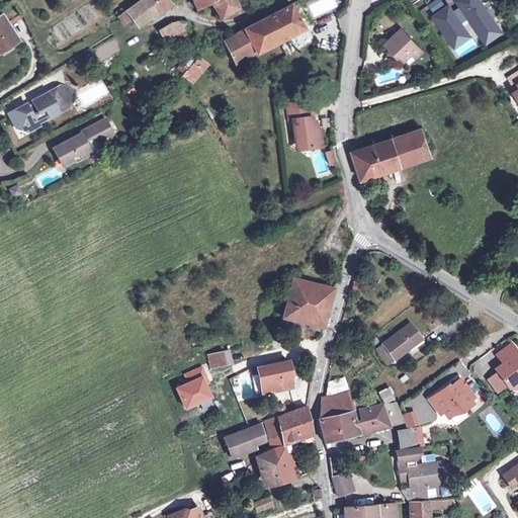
[(160,9),(153,0),(139,0),(125,10),(137,26),(160,9)]
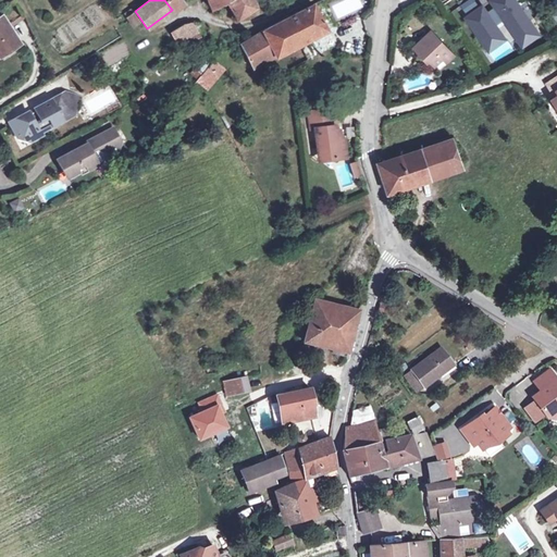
[(164,0),(172,10),(183,2),(181,0),(164,0)]
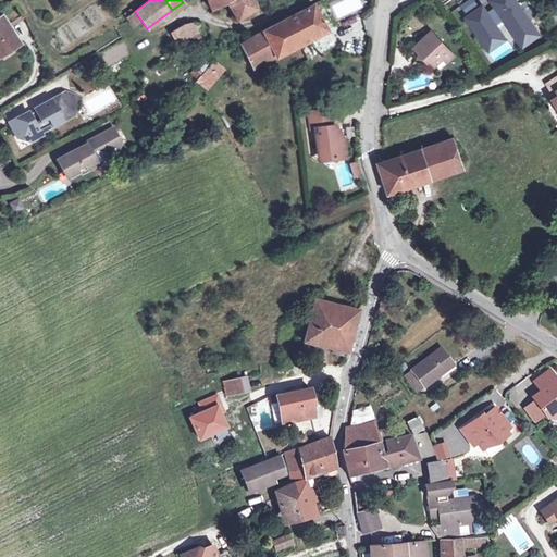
[(256,8),(252,0),(207,0),(211,10),(227,1),(237,19),(256,8)]
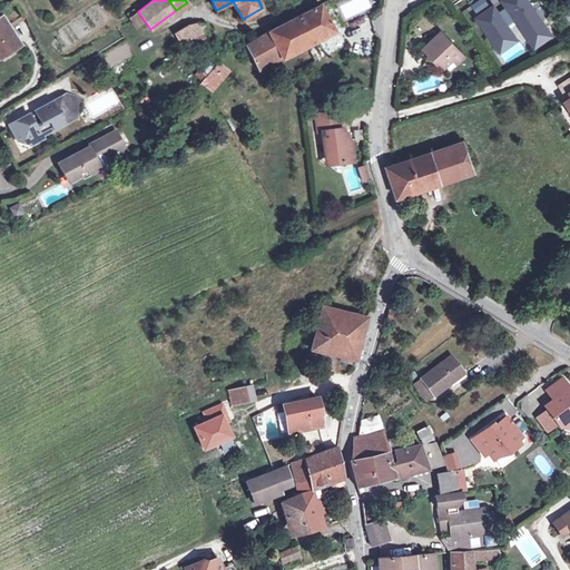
[(472,10),(478,18),(491,9),(485,0),(472,10)]
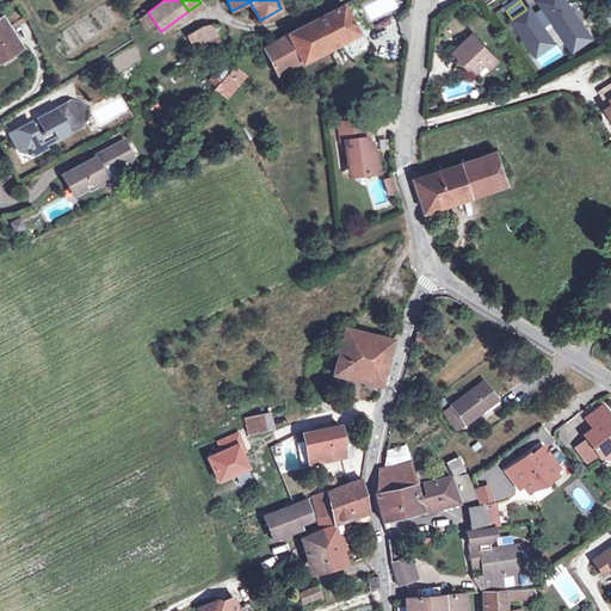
[(516,25),(514,26),(523,39),(525,38),(529,44),(543,35),(539,29),(553,19),(572,47),(586,37),(585,36),(588,34),(581,22),(578,24),(567,10),(571,7),(566,0),(544,0),(547,4),(530,14),(526,10),(512,19),(516,25)]
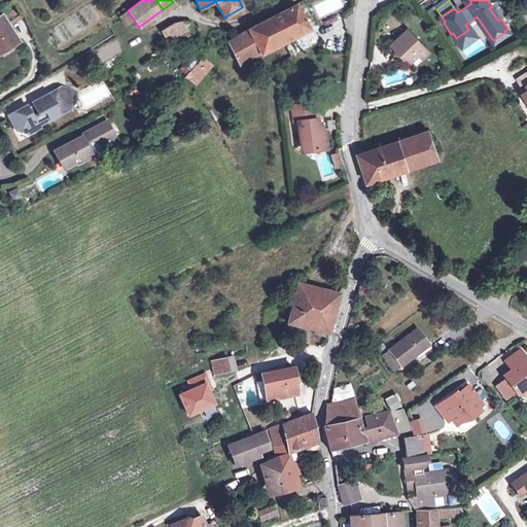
[(295,4),(270,16),(283,42),(309,29),(295,4)]
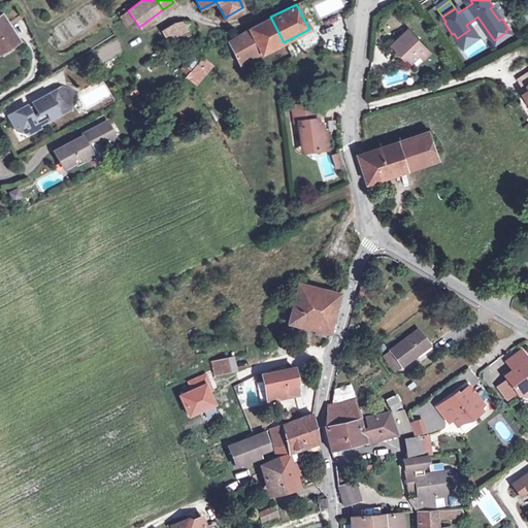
[(118,13),(120,17),(127,11),(125,8),(118,13)]
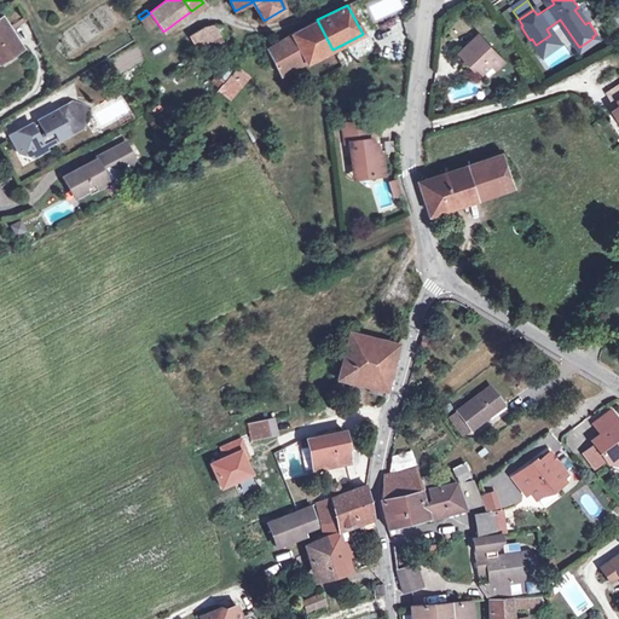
[(149,13),(140,19),(148,30),(156,24),(149,13)]
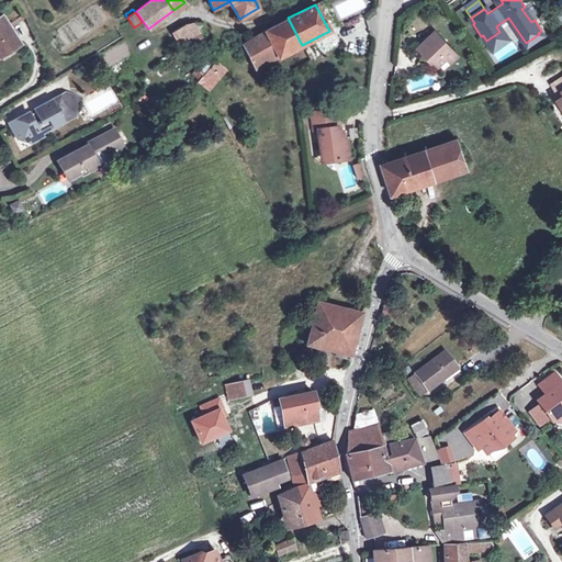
[(302,45),(288,18),(269,27),(265,31),(243,43),(255,68),(278,56),(278,57),(302,45)]
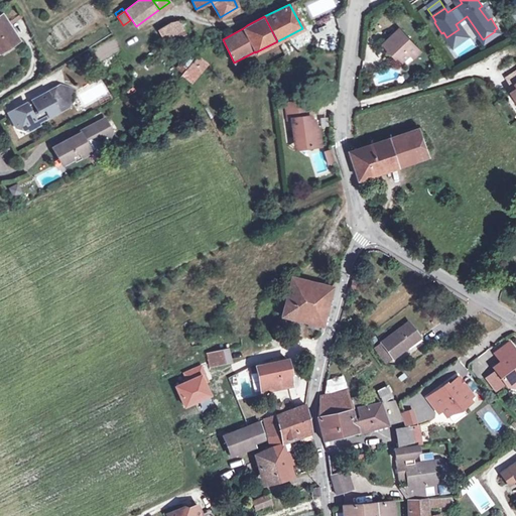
[(176,21),(170,22),(158,29),(164,39),(181,29),(176,21)]
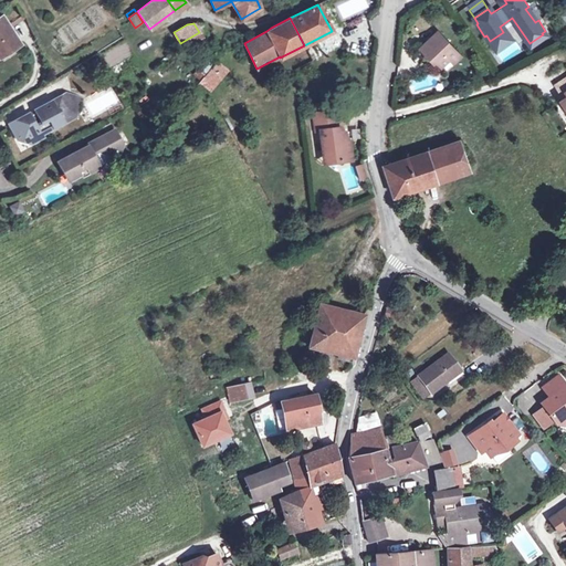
[(0,56),(19,44),(13,35),(8,39),(6,33),(0,24),(0,56)]
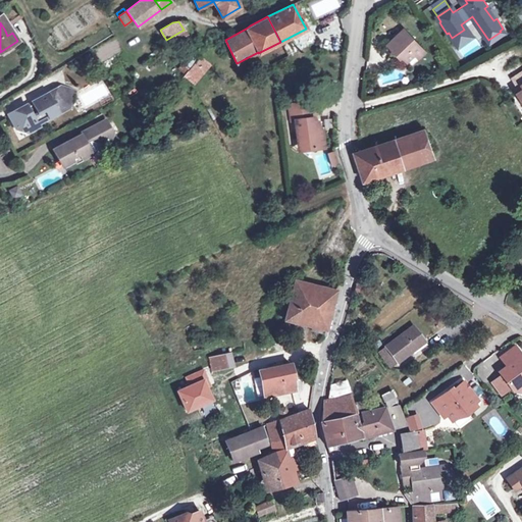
[(397,50),(403,57),(407,61),(414,54),(418,58),(425,52),(404,29),(387,44),(395,52),(397,50)]
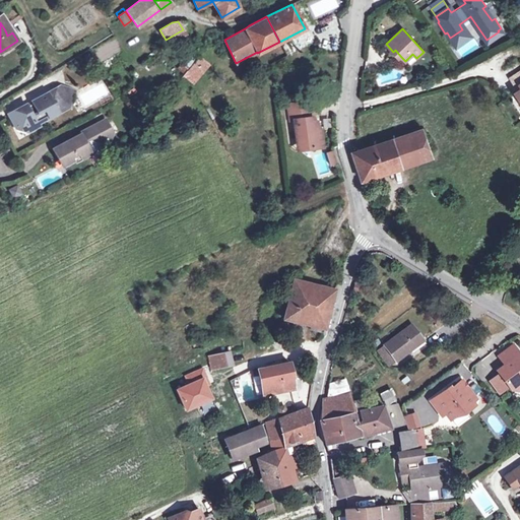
[(462,29),(450,38),(455,45),(467,36),(462,29)]
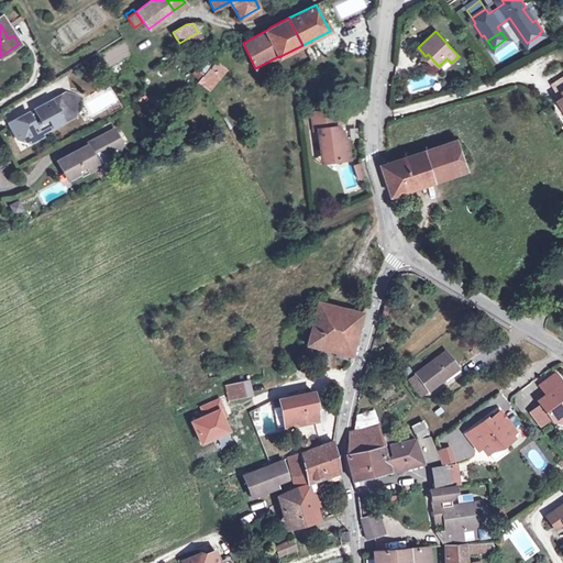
[(432,63),(434,62),(428,54),(426,56),(432,63)]
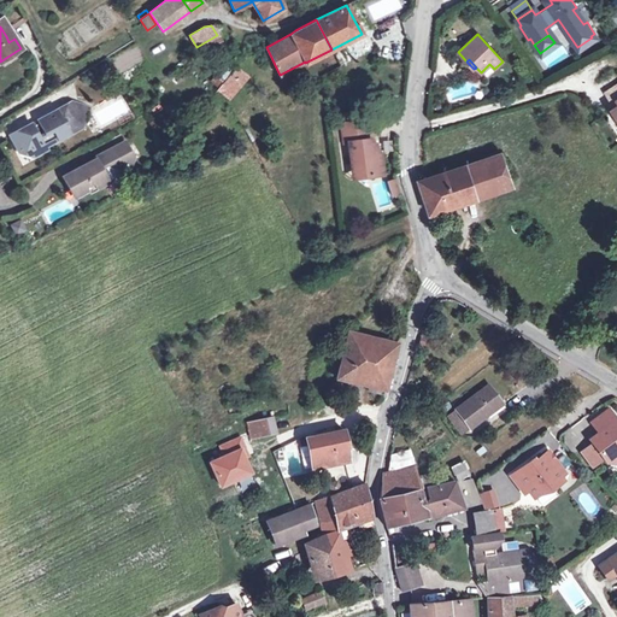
[(215,75),(211,80),(219,86),(231,71),(221,63),(212,72),(215,75)]
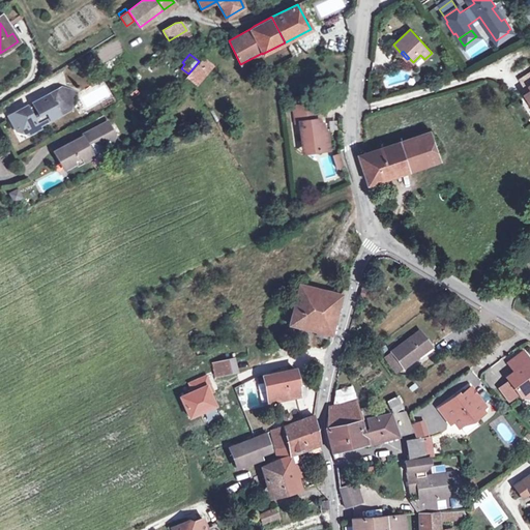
[(188,74),(186,76),(185,77),(195,84),(211,65),(202,58),(199,61),(188,74)]
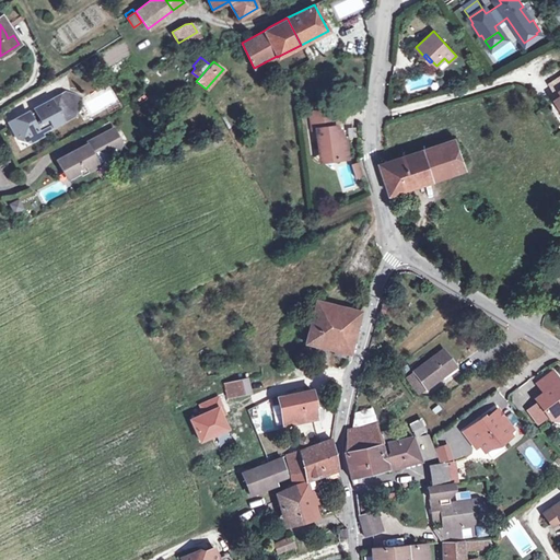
[(70,92),(63,96),(67,103),(73,105),(82,96),(70,92)]
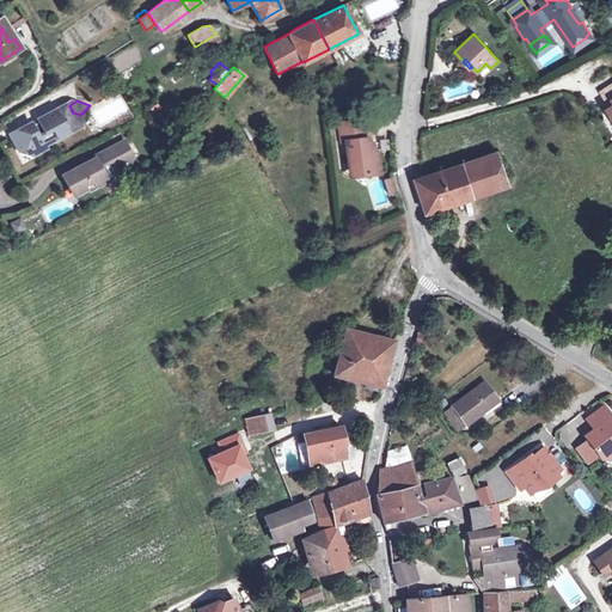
[(73,112),(69,105),(60,110),(56,109),(38,118),(37,122),(32,124),(29,123),(23,127),(22,130),(11,136),(18,148),(23,146),(29,148),(34,154),(46,148),(47,144),(72,130),(73,123),(77,124),(80,115),(73,112)]
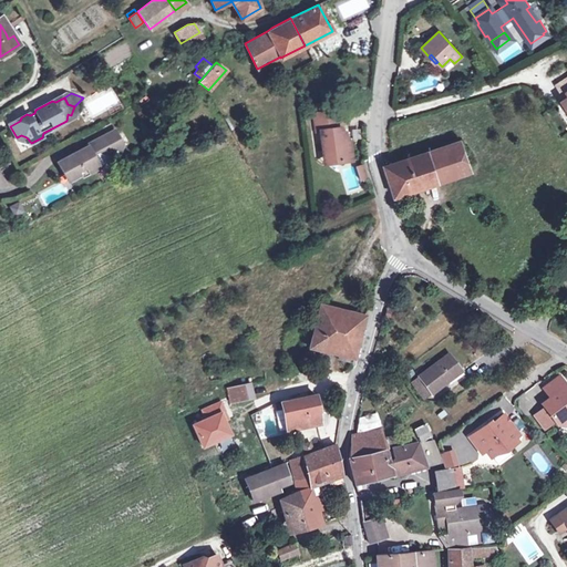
[(313,113),(315,121),(337,117),(336,111),(313,113)]
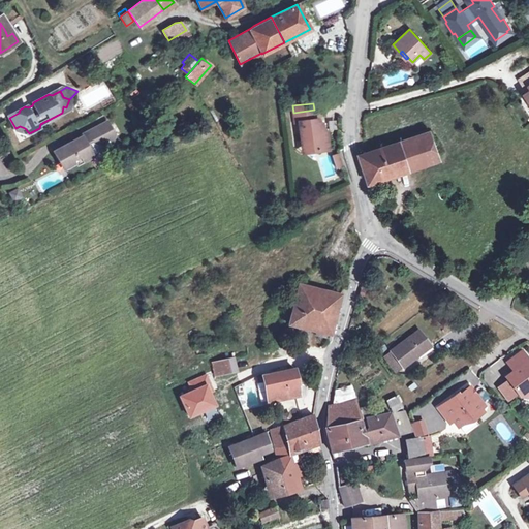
[(296,122),(299,122),(302,145),(309,145),(316,150),(329,149),(327,132),(320,132),(318,119),(315,119),(314,110),(293,113),(296,122)]
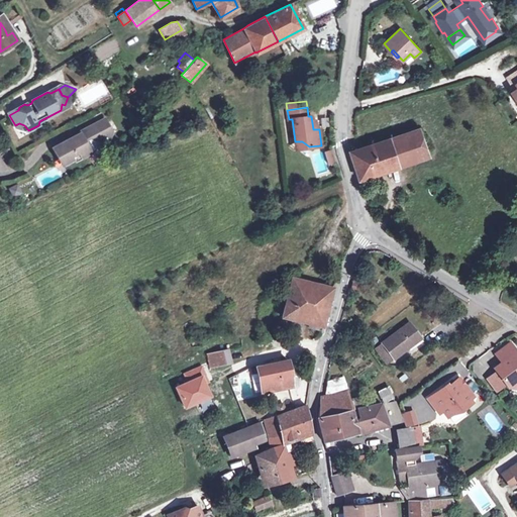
[(99,130),(84,129),(83,136),(80,134),(69,140),(66,139),(65,142),(55,148),(63,163),(73,158),(74,160),(89,151),(84,141),(89,138),(102,142),(110,137),(111,132),(104,118),(98,121),(102,127),(99,130)]
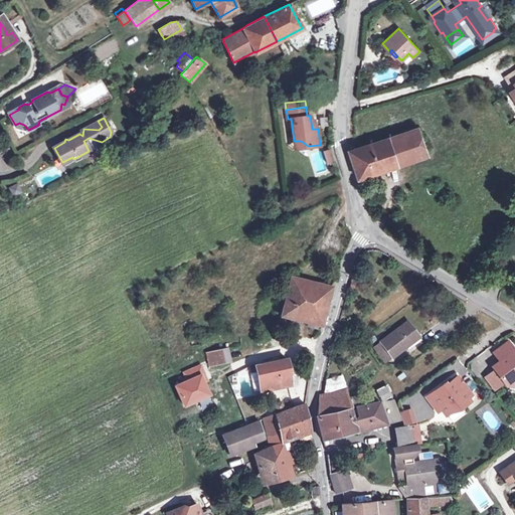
[(102,127),(98,121),(83,129),(99,130),(102,127)]
